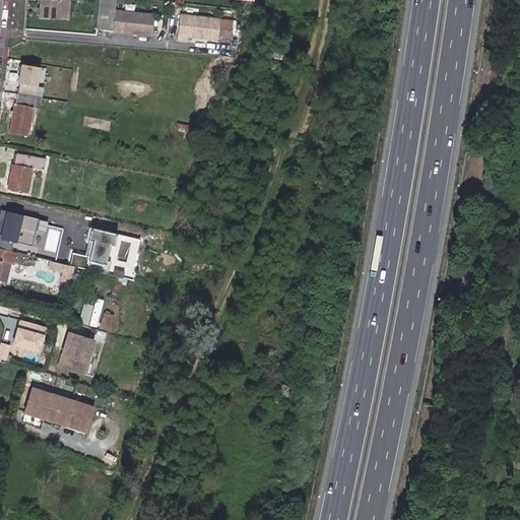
[(40,0),(39,17),(67,19),(68,0),(40,0)]
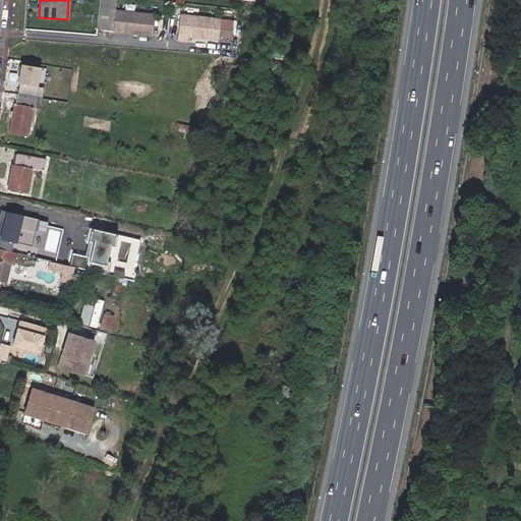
[(152,16),(113,12),(111,33),(151,36),(152,16)]
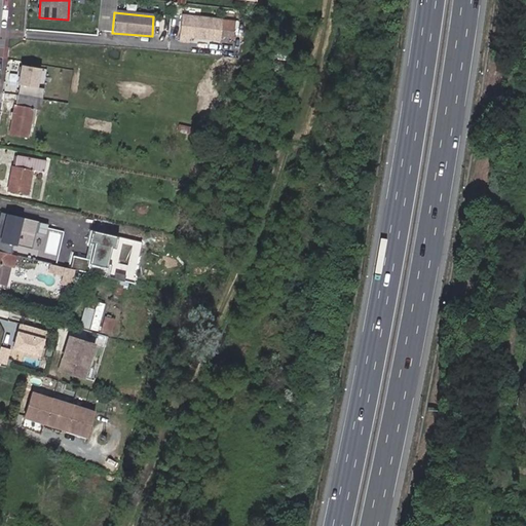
[(223,42),(225,23),(185,16),(182,42),(191,43),(192,38),(223,42)]
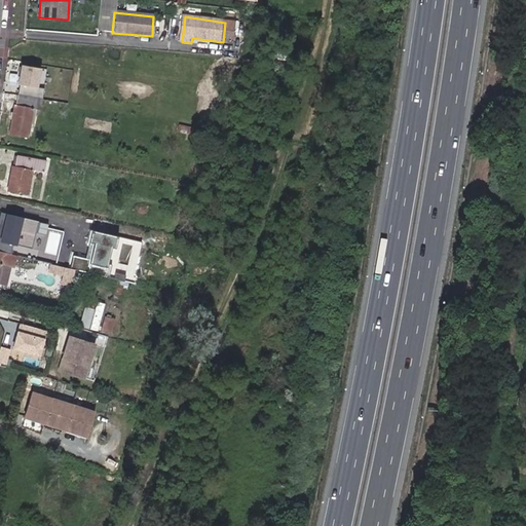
[(19,86),(16,96),(40,101),(42,90),(36,89),(40,69),(21,65),(17,86),(19,86)]
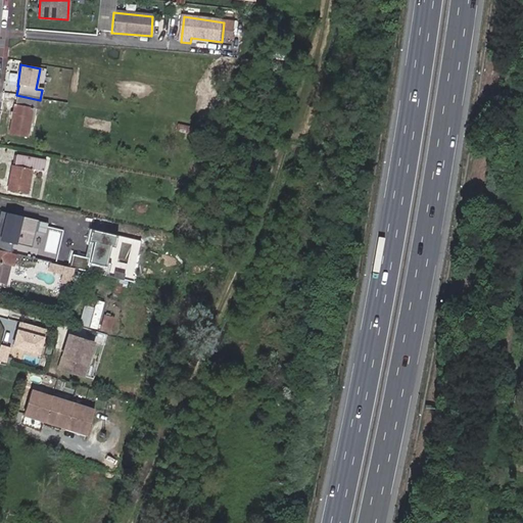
[(40,100),(16,95),(14,105),(9,133),(28,136),(32,108),(38,109),(40,100)]
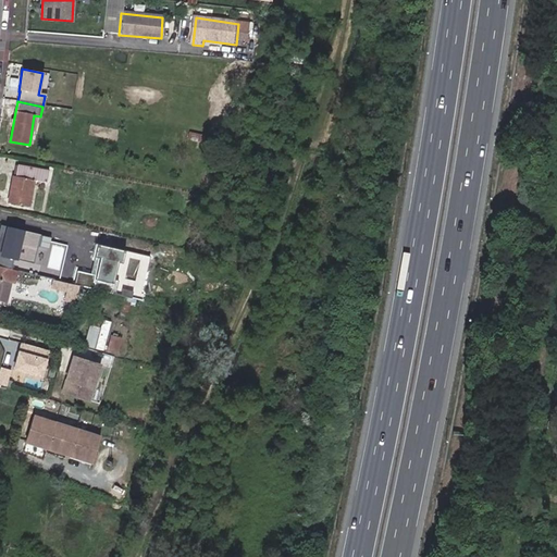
[(211,145),(212,139),(188,134),(186,140),(211,145)]
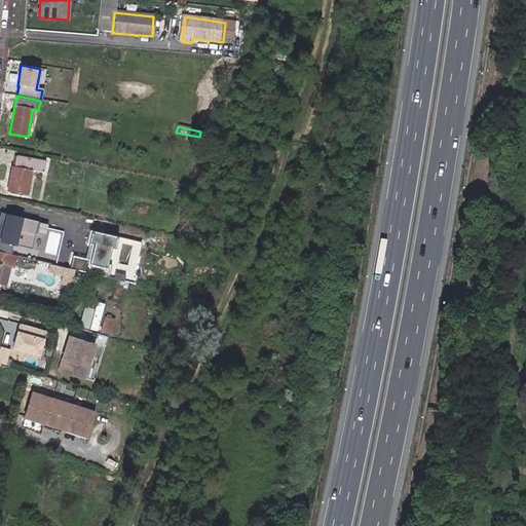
[(9,192),(29,196),(33,171),(43,172),(45,161),(35,159),(17,156),(15,167),(11,166),(9,179),(12,179),(9,192)]
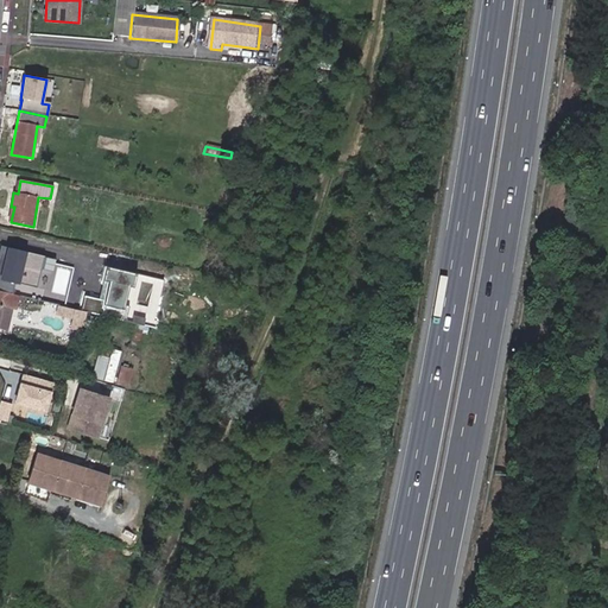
[(2,246),(0,253),(0,291),(14,295),(18,282),(48,289),(55,260),(2,246)]
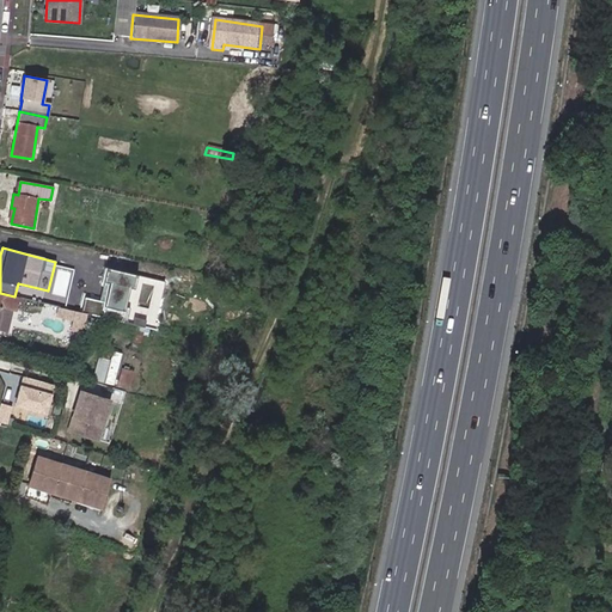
[(165,282),(105,269),(102,285),(108,286),(104,303),(86,299),(84,311),(155,326),(165,282)]
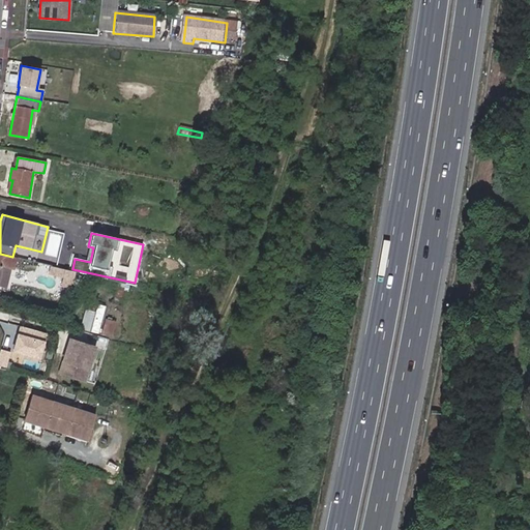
[(12,257),(0,254),(0,274),(2,265),(11,267),(12,267),(15,258),(12,257)]
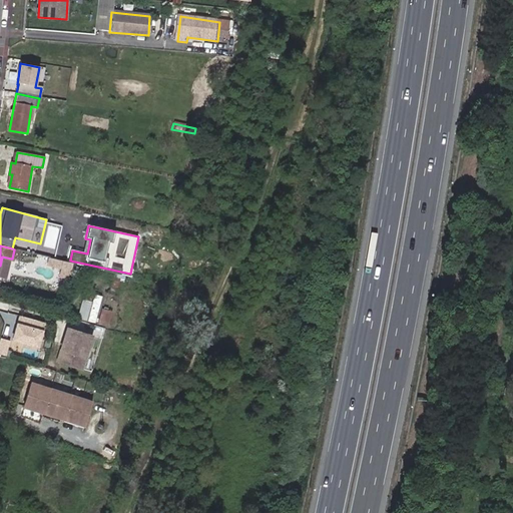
[(11,259),(2,257),(0,266),(0,275),(7,277),(11,259)]
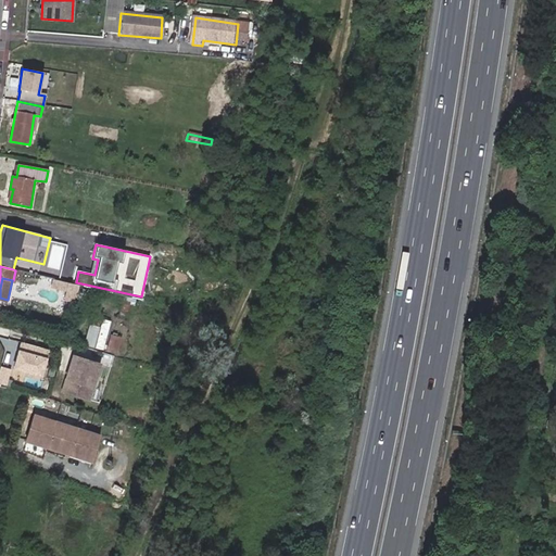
[(74,301),(77,285),(53,279),(51,289),(66,291),(64,299),(74,301)]
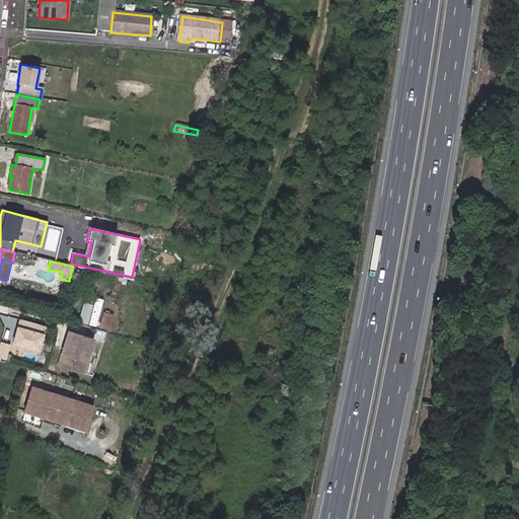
[(95,326),(102,300),(95,298),(93,305),(83,303),(78,321),(95,326)]
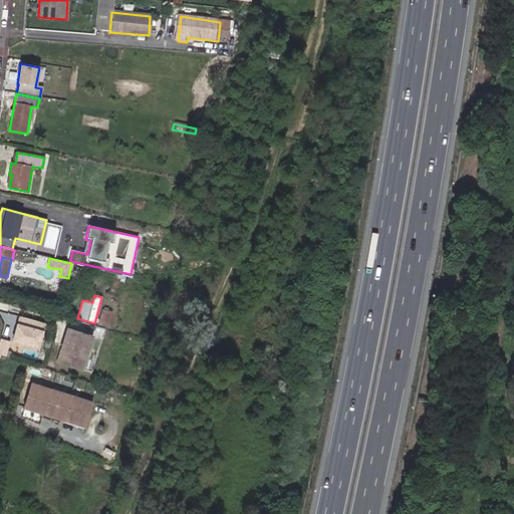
[(111,312),(102,309),(98,321),(108,324),(111,312)]
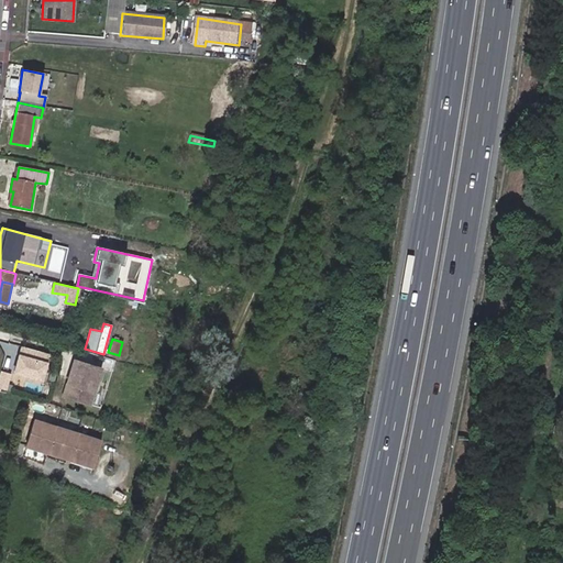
[(50,353),(22,345),(14,372),(42,379),(50,353)]
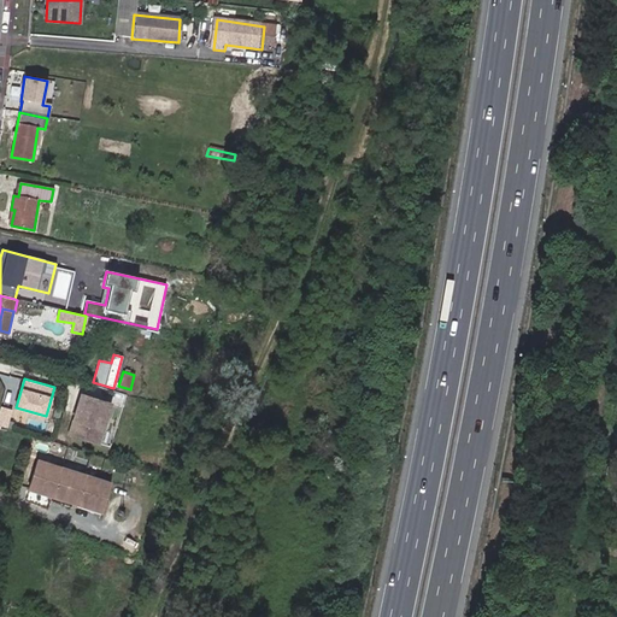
[(83,394),(76,419),(81,421),(77,435),(100,442),(112,403),(83,394)]
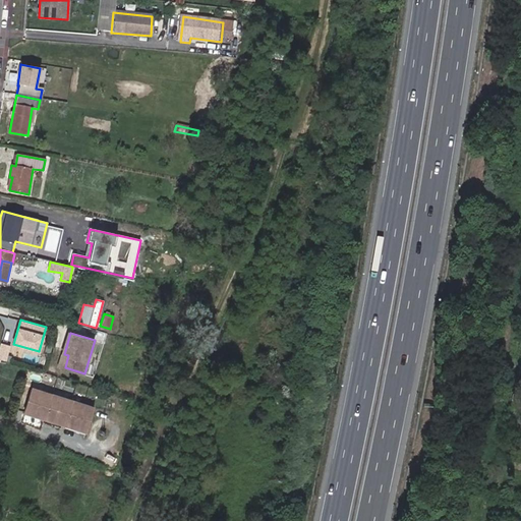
[(32,393),(23,416),(32,419),(34,416),(46,420),(44,423),(52,426),(53,423),(66,427),(65,430),(72,433),(74,430),(87,435),(94,415),(32,393)]
